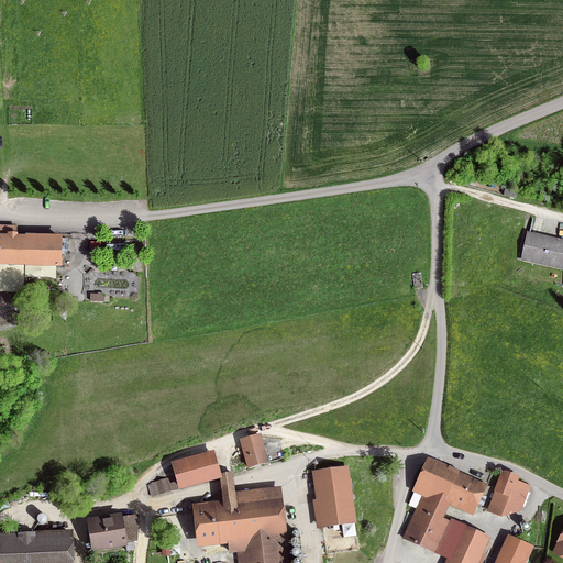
[(18,225),(0,224),(0,263),(62,265),(63,234),(18,233),(18,225)]
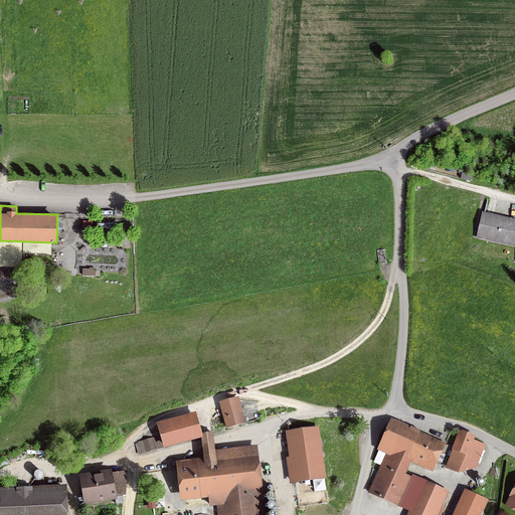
[(514,218),(482,211),(476,238),(514,246),(514,218)]
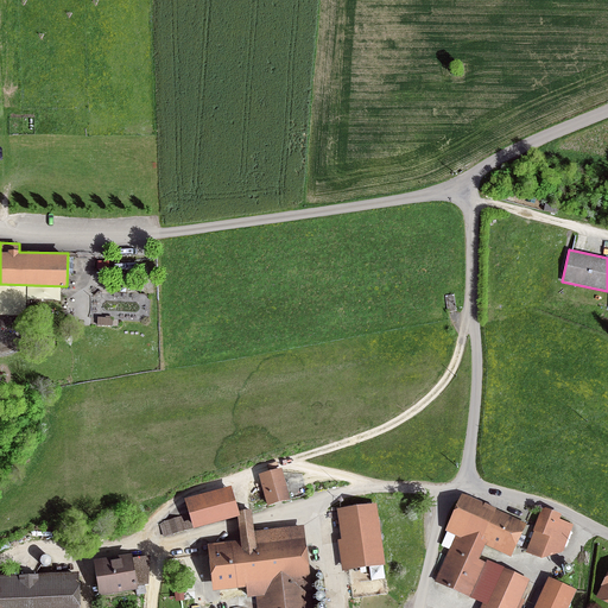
[(259,474),(267,505),(291,499),(282,468),(259,474)]
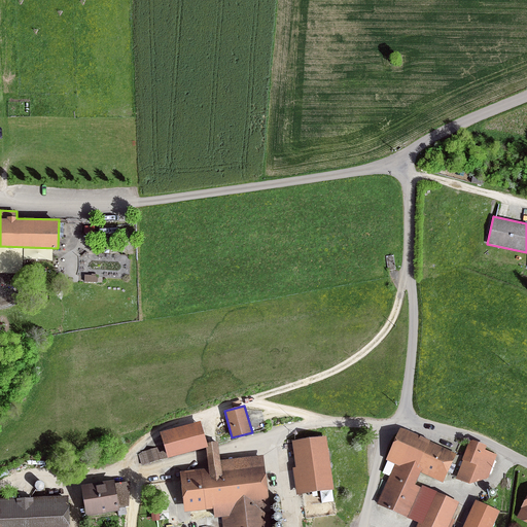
[(201,421),(161,432),(164,445),(168,458),(207,447),(208,447),(207,443),(201,421)]
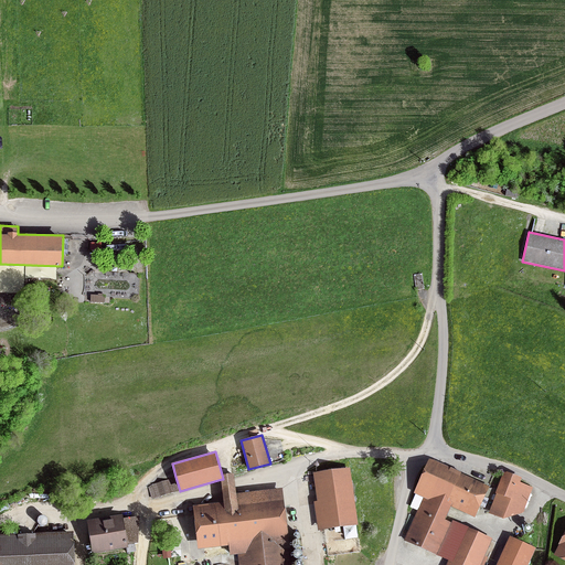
[(489,484),(429,458),(414,492),(424,497),(405,540),(437,554),(451,522),(446,520),(451,507),(475,516),(489,484)]
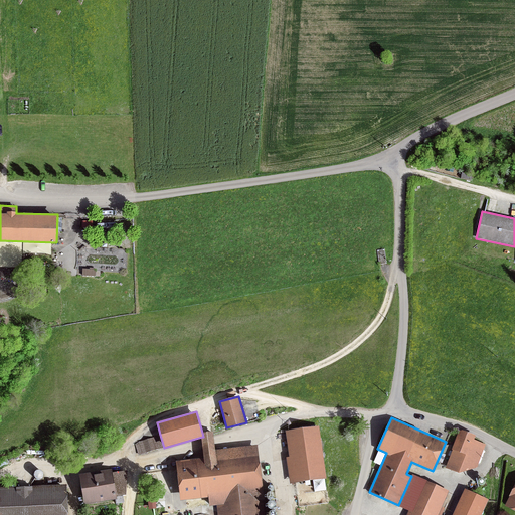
[(287,457),(291,483),(326,478),(319,425),(286,431),(289,457),(287,457)]
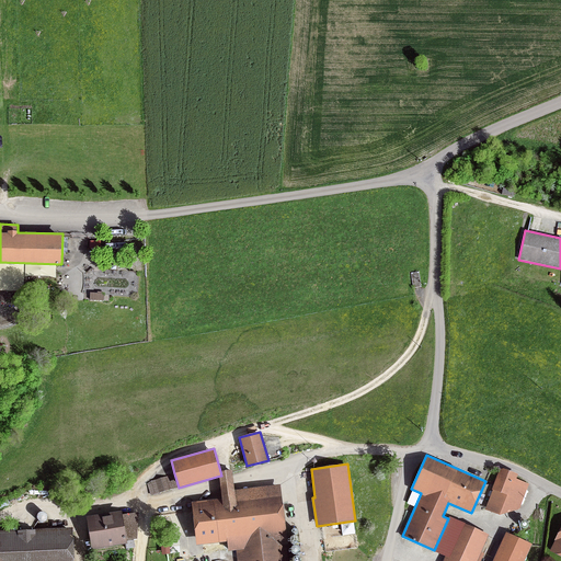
[(518,473),(500,467),(492,489),(493,490),(485,510),(500,515),(519,510),(528,483),(516,478),(518,473)]
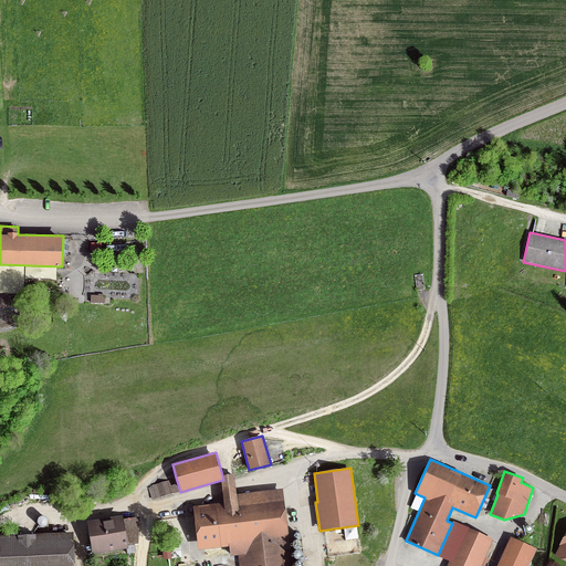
[(293,565),(283,489),(237,493),(236,485),(234,473),(222,475),(223,480),(222,480),(222,489),(223,494),(224,503),(194,505),(199,549),(230,546),(231,555),(239,555),(239,565),(293,565)]
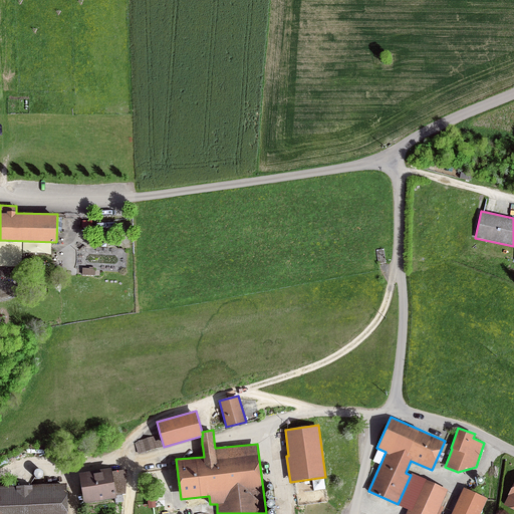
[(138,454),(164,447),(160,434),(140,440),(135,444),(138,454)]
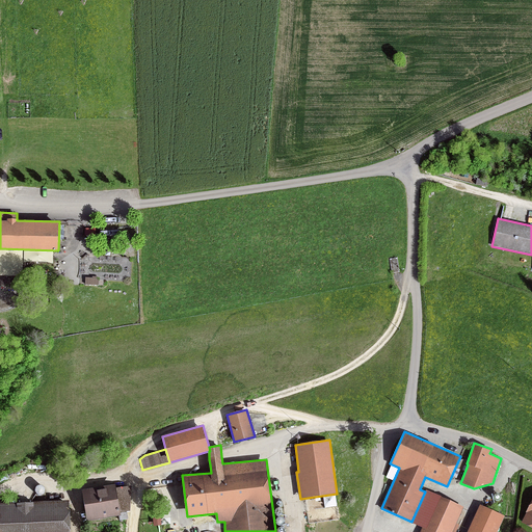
[(115,483),(82,489),(87,521),(122,515),(121,512),(130,511),(131,485),(116,487),(115,483)]
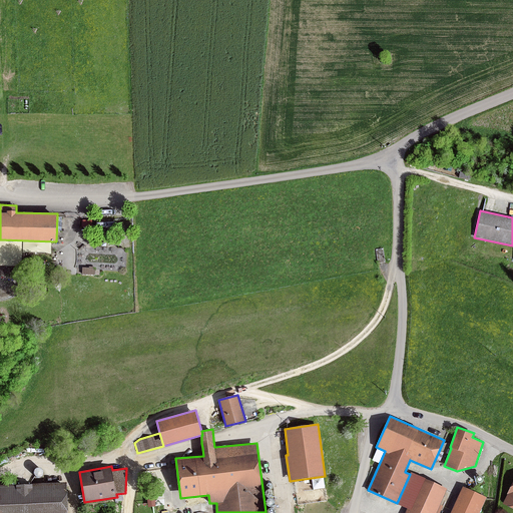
[(411,472),(410,474),(397,503),(407,508),(405,512),(436,512),(448,489),(426,479),(426,478),(411,472)]
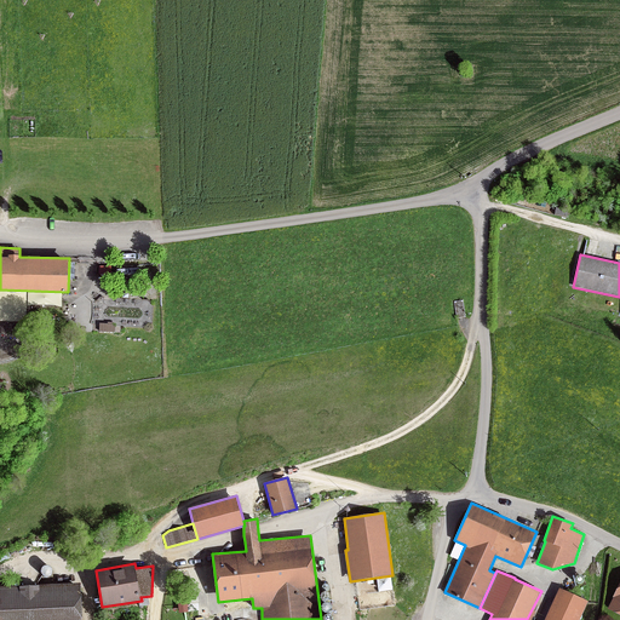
[(619,583),(613,597),(614,597),(608,609),(619,614),(619,583)]
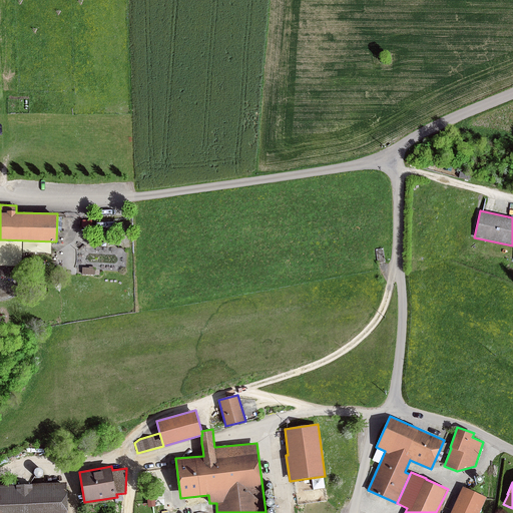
[(67,512),(66,483),(0,485),(0,512),(67,512)]
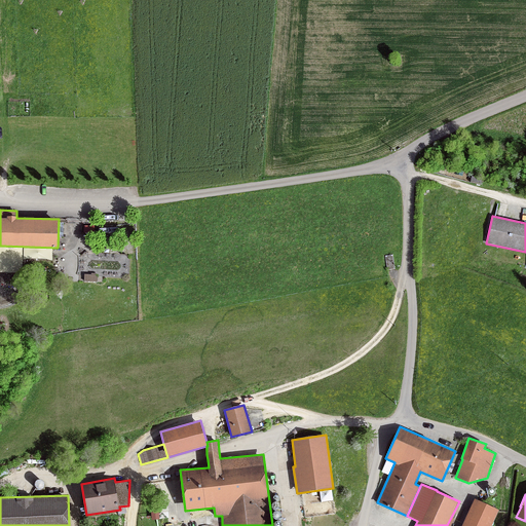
[(489,525),(496,511),(478,501),(466,525),(489,525)]
